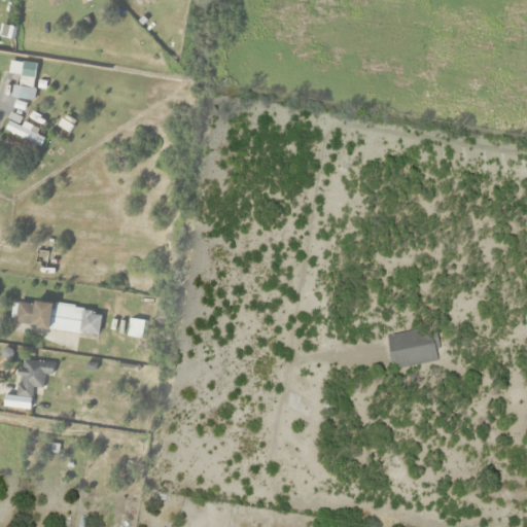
[(32,100),(36,65),(9,62),(8,74),(20,75),(18,88),(12,86),(10,98),(32,100)]
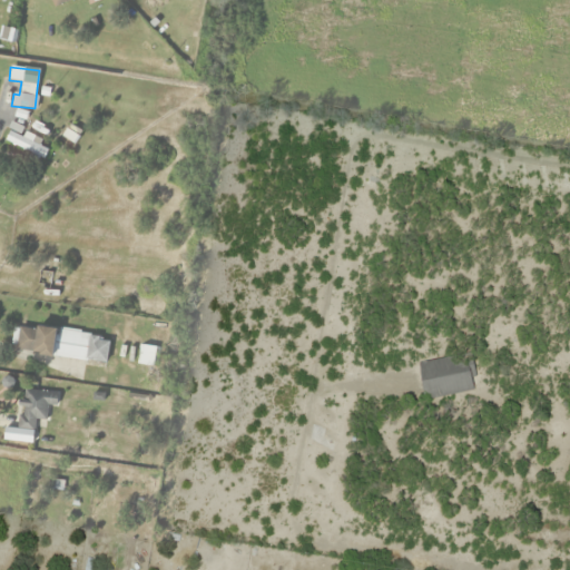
[(47,149),(36,145),(38,138),(23,134),(22,136),(8,131),(5,144),(45,157),(47,149)]
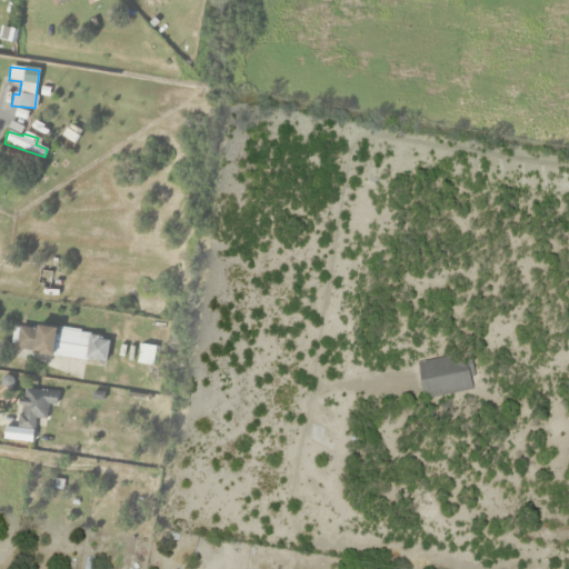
[(16,352),(106,362),(108,337),(18,327),(16,352)]
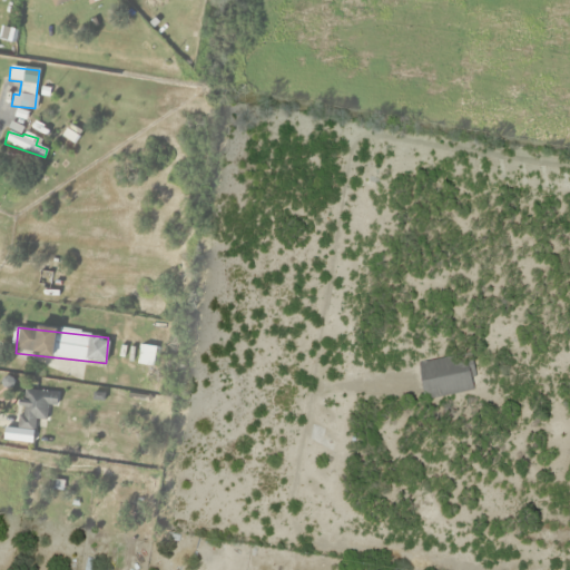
[(419,362),(424,399),(475,391),(470,354),(419,362)]
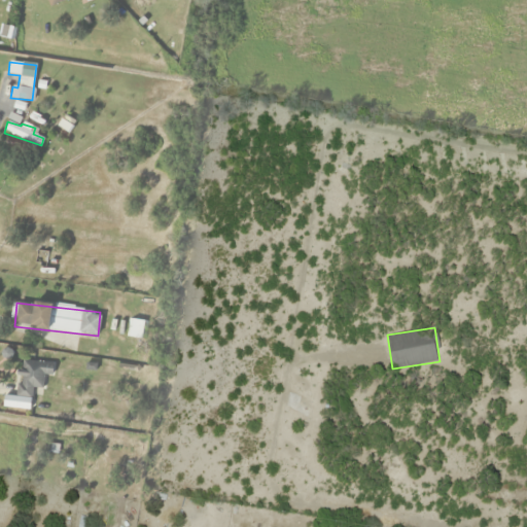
[(51,363),(19,361),(15,398),(32,399),(32,389),(42,389),(43,375),(51,376),(51,363)]
